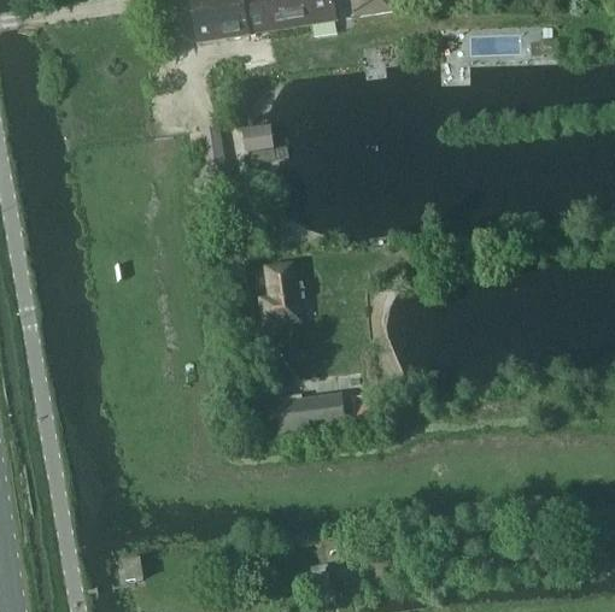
[(334,18),(332,0),(189,0),(197,42),(249,34),(249,33),(334,18)]
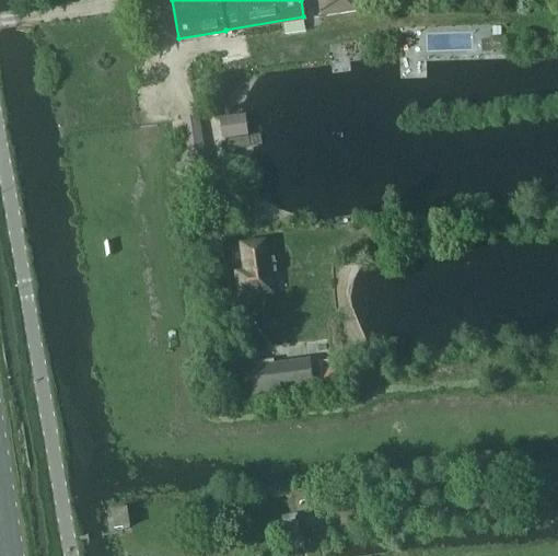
[(316,0),(320,15),(356,9),(355,0),(316,0)]
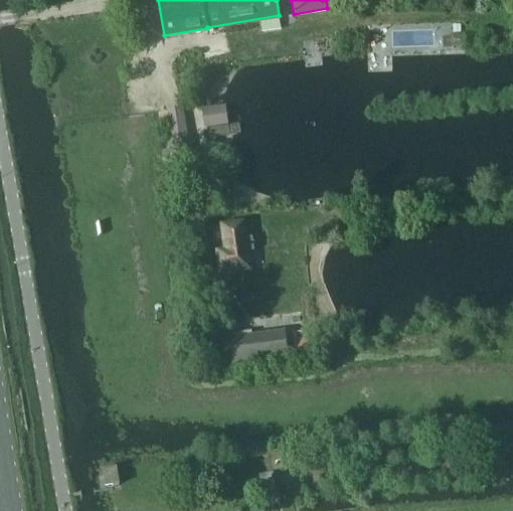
[(224,248),(217,249),(219,270),(249,266),(247,248),(253,248),(251,234),(245,235),(243,219),(221,222),(224,248)]
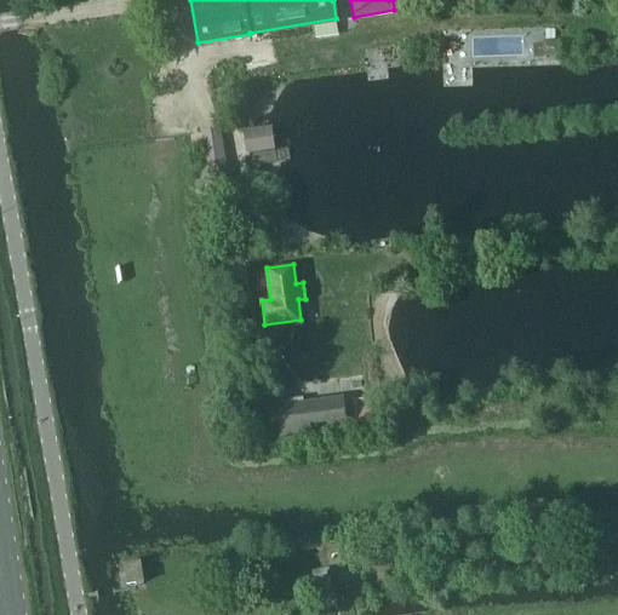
[(343,395),(276,402),(280,435),(347,427),(343,395)]
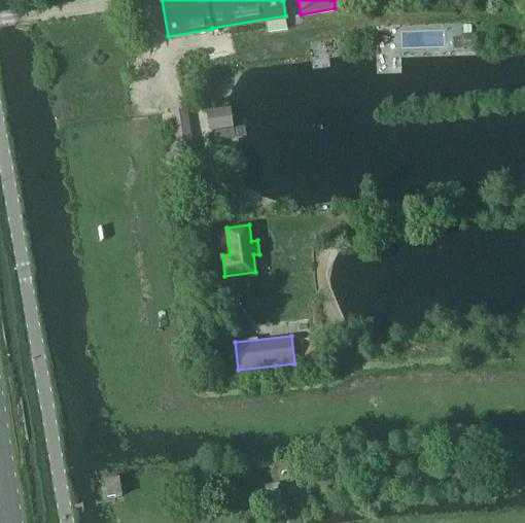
[(107,495),(121,493),(118,477),(104,480),(107,495)]
